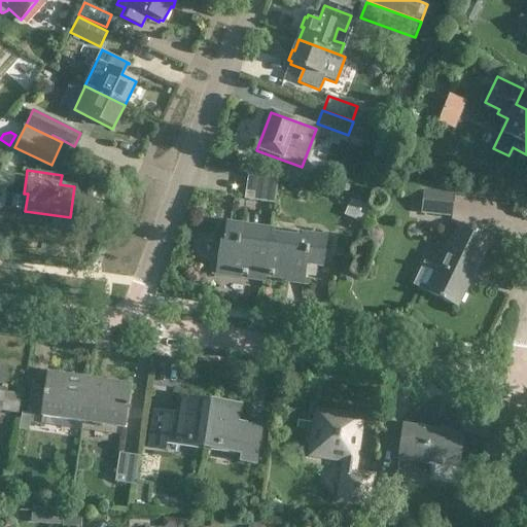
[(248,200),(274,204),(278,180),(252,171),(248,200)]
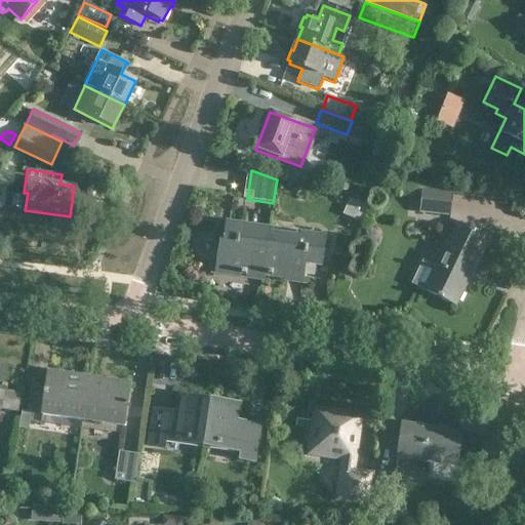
[(413,188),(411,205),(419,206),(419,212),(450,215),(452,192),(413,188)]
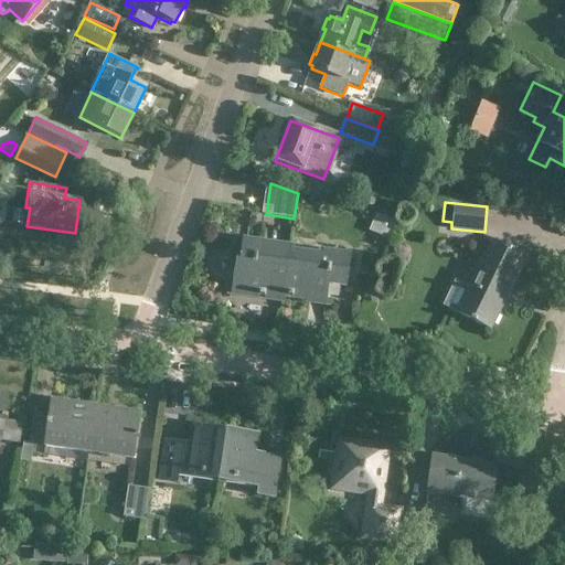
[(395,223),(380,216),(373,230),(390,236),(395,223)]
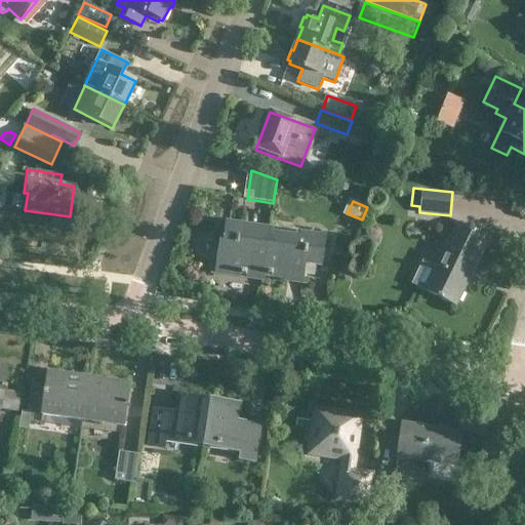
[(264,274),(270,235),(270,230),(226,223),(223,241),(218,240),(215,260),(226,261),(225,272),(263,278),(264,274)]
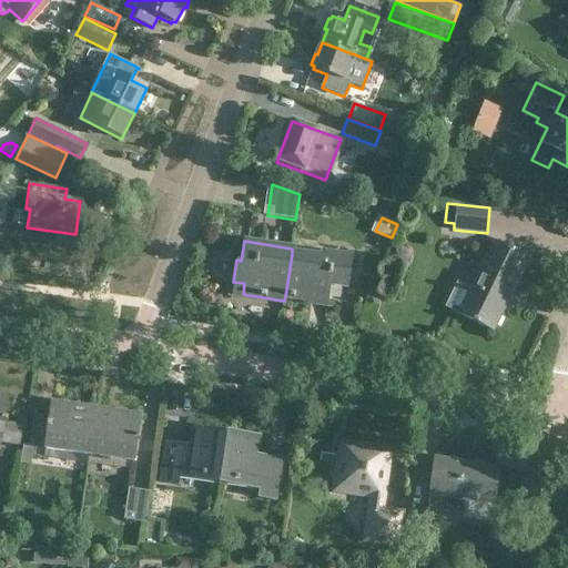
[(480,290),(473,286),(458,315),(493,332),(507,302),(505,302),(510,291),(513,292),(528,257),(495,241),(478,274),(486,279),(480,290)]
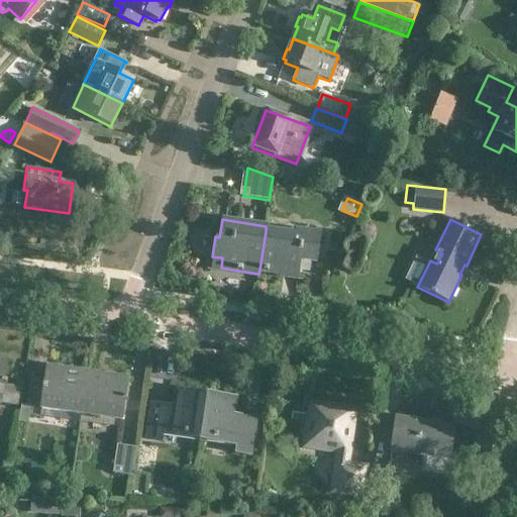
[(294,230),(294,235),(266,231),(260,270),(282,273),(282,276),(298,278),(299,267),(307,268),(308,262),(316,263),(320,234),(294,230)]
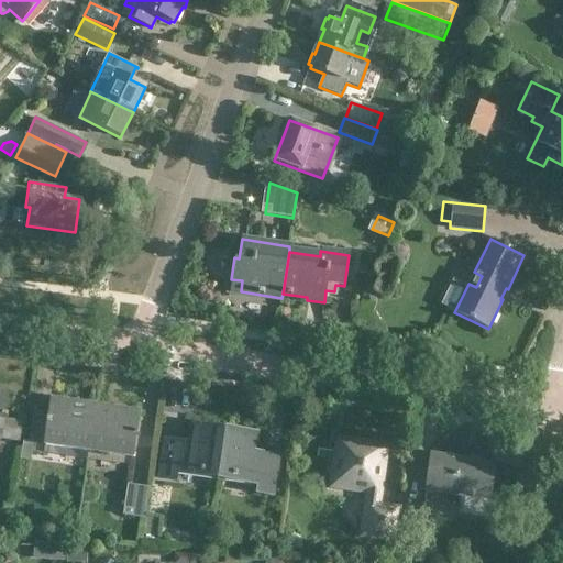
[(19,441),(21,422),(3,420),(4,418),(7,418),(8,415),(4,415),(8,392),(0,389),(0,439),(1,439),(1,438),(19,441)]
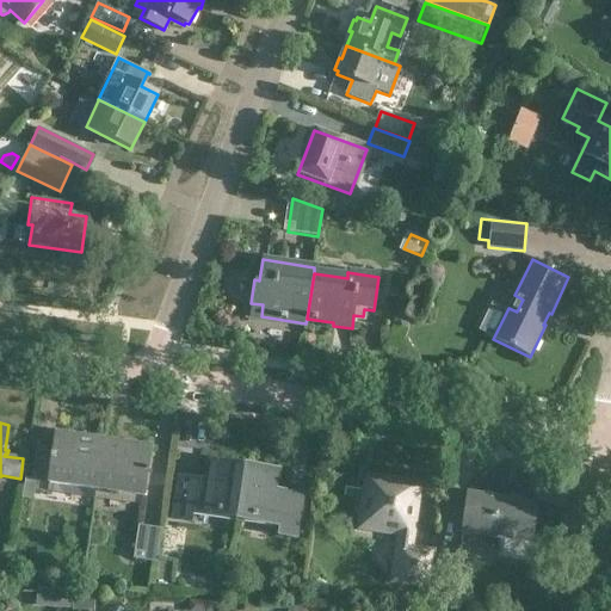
[(103,438),(56,432),(54,449),(37,446),(32,475),(49,477),(48,483),(96,491),(103,438)]
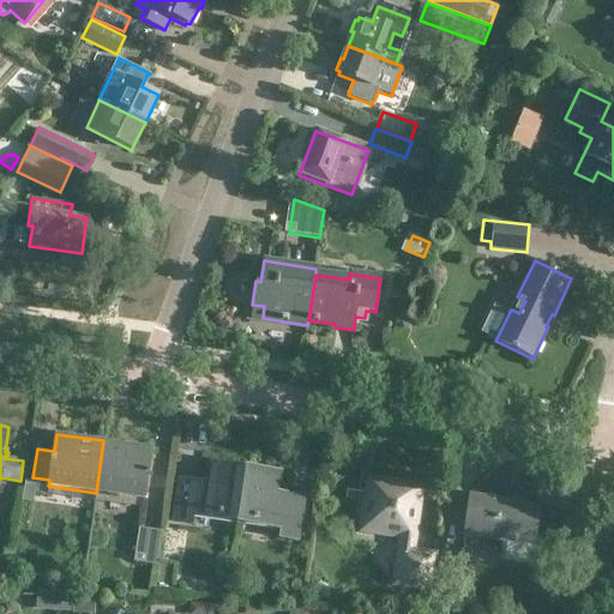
[(96,493),(143,500),(151,447),(103,440),(96,493)]
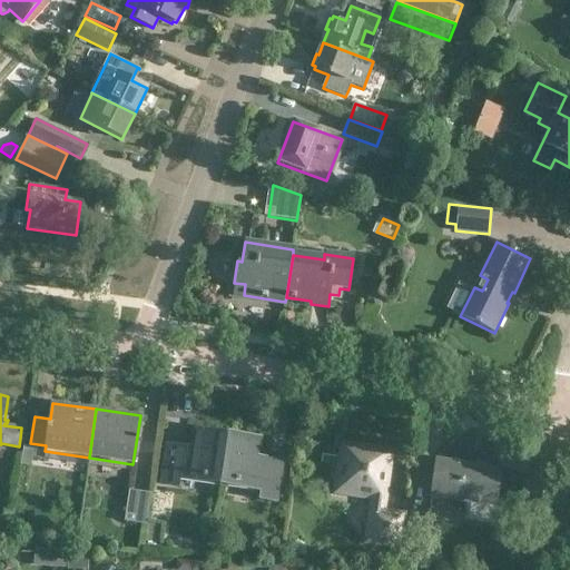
[(220,480),(226,439),(195,434),(192,452),(166,449),(160,484),(178,487),(180,474),(220,480)]
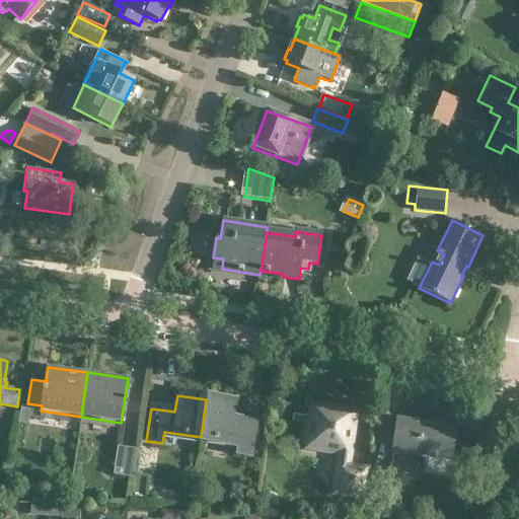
[(201,437),(237,443),(235,453),(251,456),(256,424),(233,421),(235,403),(206,399),(201,437)]
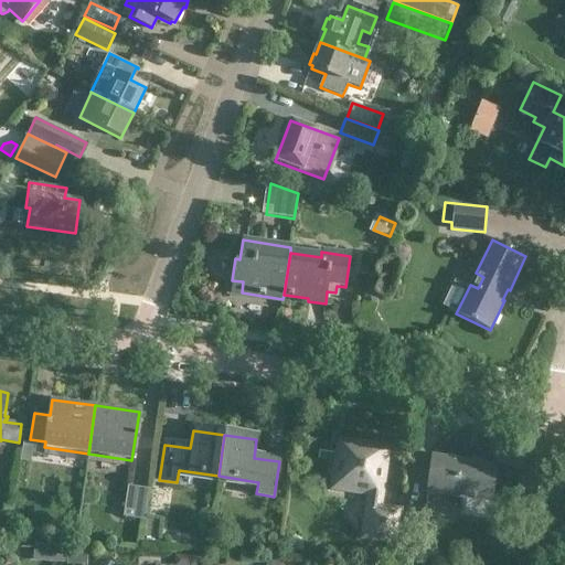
[(340,441),(333,488),(370,492),(363,539),(373,540),(377,505),(386,448),(340,441)]
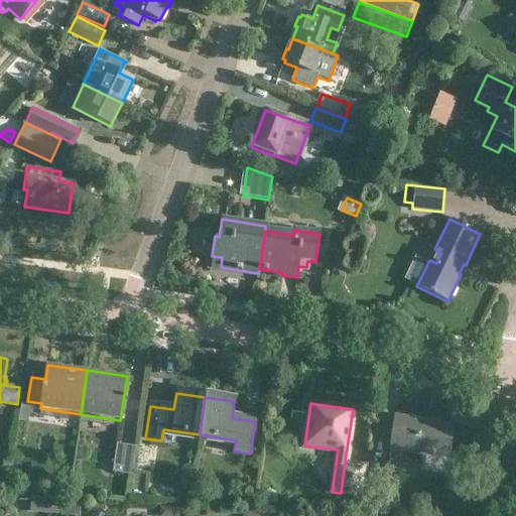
[(394,416),(389,449),(426,456),(424,470),(450,474),(453,460),(447,460),(453,424),(394,416)]
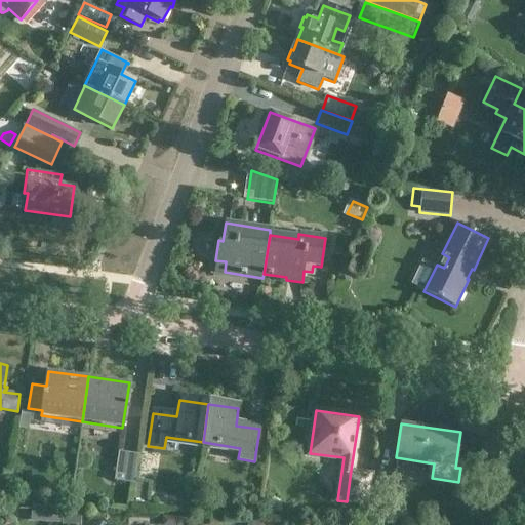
[(118,451),(114,480),(134,483),(138,455),(118,451)]
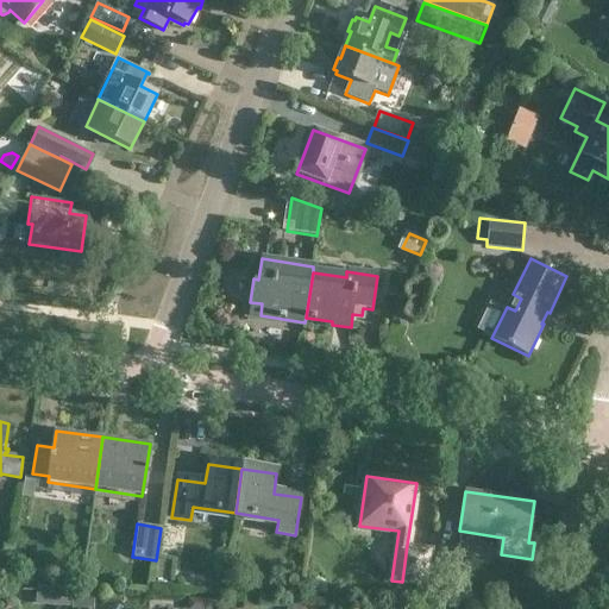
[(158,560),(156,579),(169,581),(171,562),(158,560)]
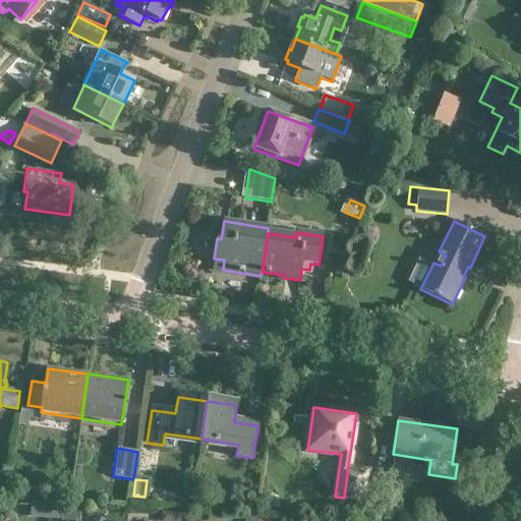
[(59,516),(60,504),(48,503),(48,515),(59,516)]
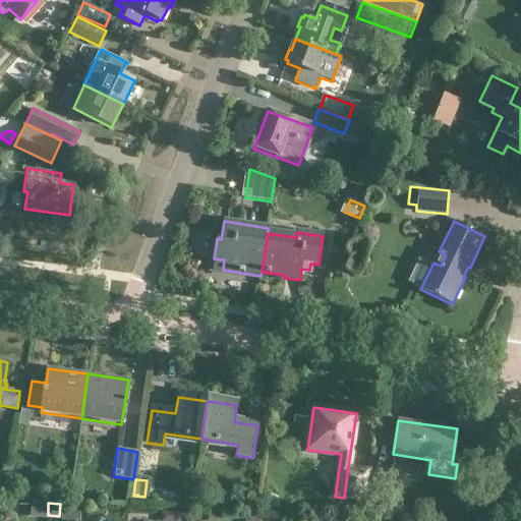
[(80,505),(62,505),(62,515),(80,515),(80,505)]
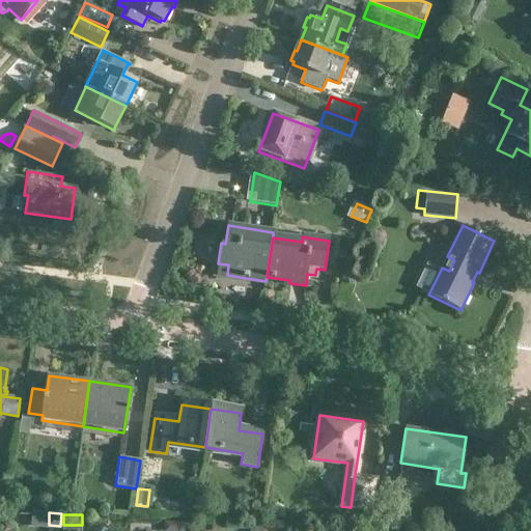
[(183,530),(183,522),(173,522),(173,526),(177,530),(183,530)]
